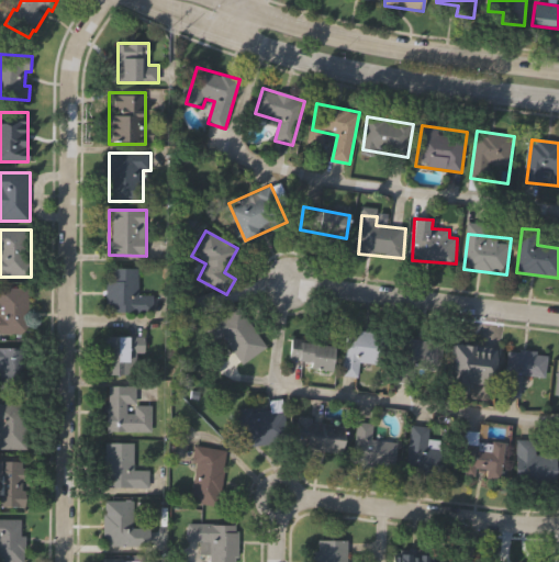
[(141,295),(155,295),(155,313),(108,313),(109,269),(141,269),(141,295)]
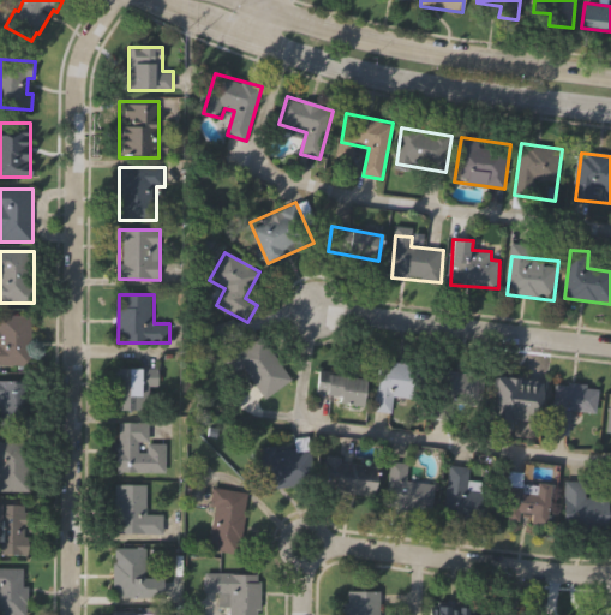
[(0,316),(33,316),(33,366),(0,366),(0,316)]
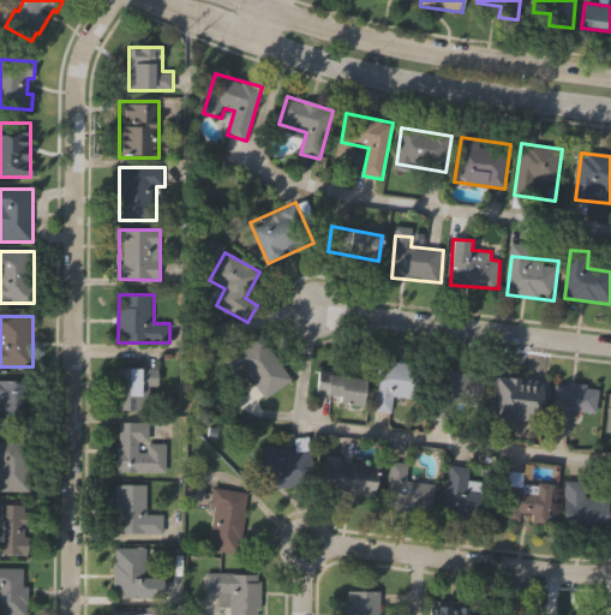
[(294,381),(265,400),(237,357),(264,338),(294,381)]
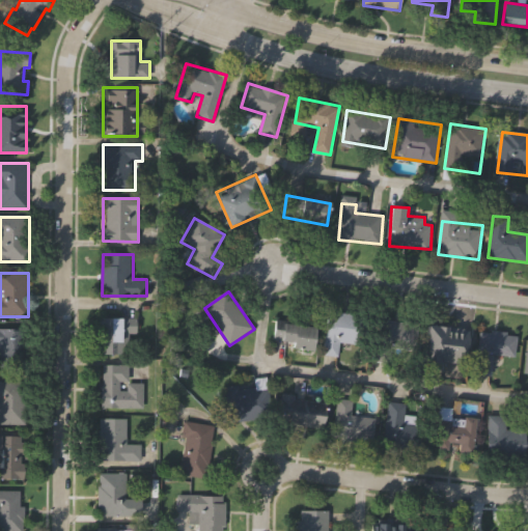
[(324,355),(329,312),(370,317),(366,348),(341,345),(339,357),(324,355)]
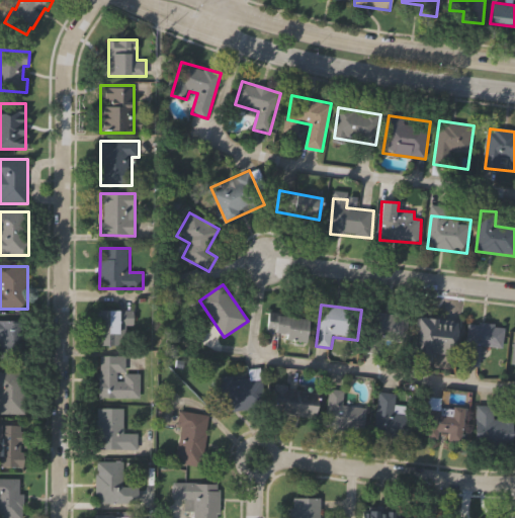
[(134,311),(133,346),(98,346),(99,311),(134,311)]
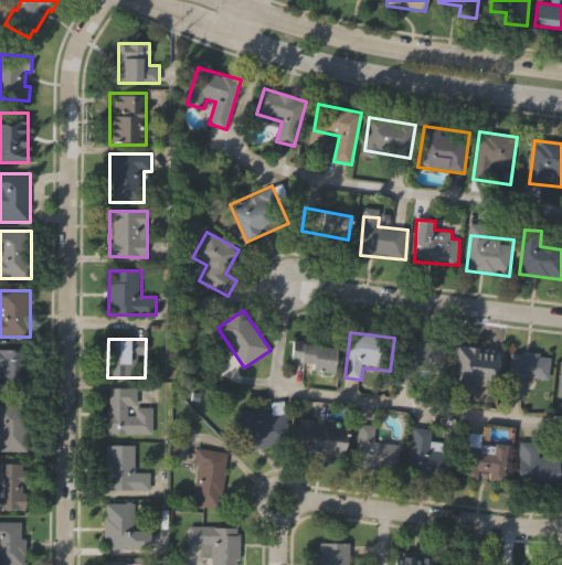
[(445,344),(442,374),(416,371),(415,385),(400,384),(405,340),(445,344)]
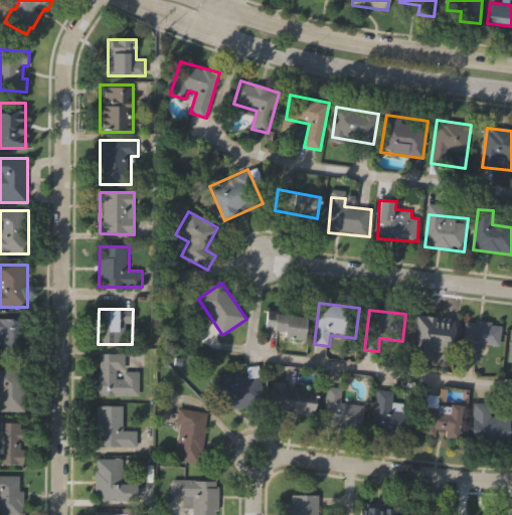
[(308,317),(305,339),(267,334),(269,312),(308,317)]
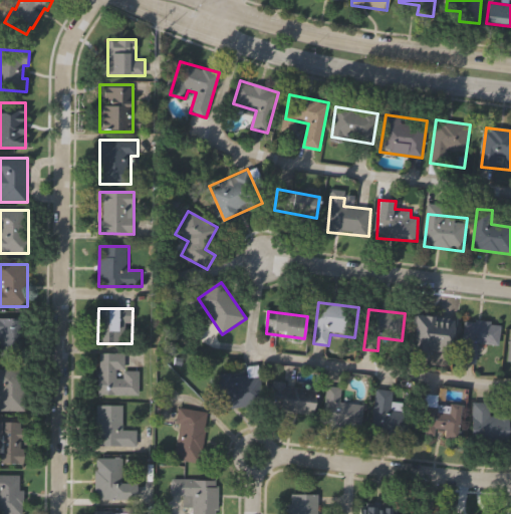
[(457,319),(453,347),(429,344),(427,357),(410,354),(416,313),(457,319)]
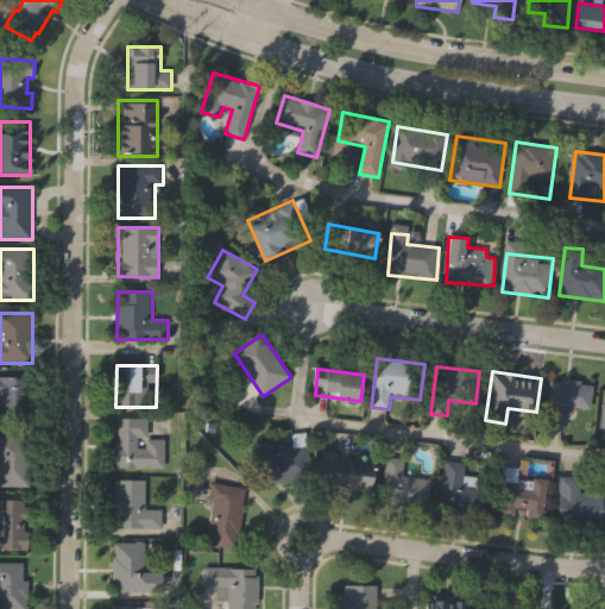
[(0,376),(26,377),(26,421),(0,421),(0,376)]
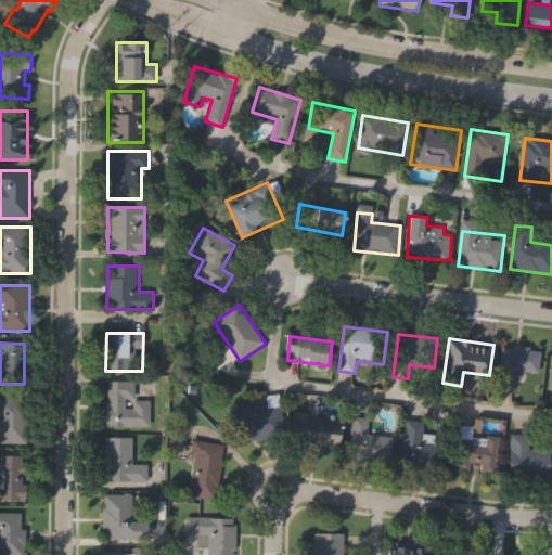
[(538,373),(516,371),(514,392),(497,390),(501,345),(541,349),(538,373)]
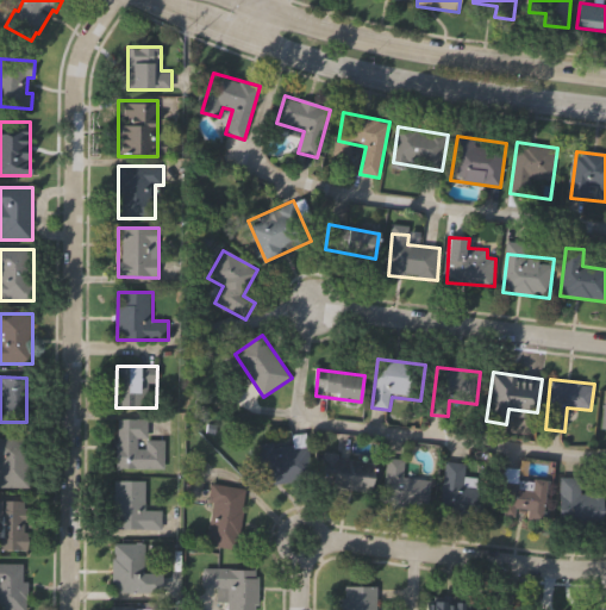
[(166,440),(166,470),(118,470),(118,419),(150,419),(150,440),(166,440)]
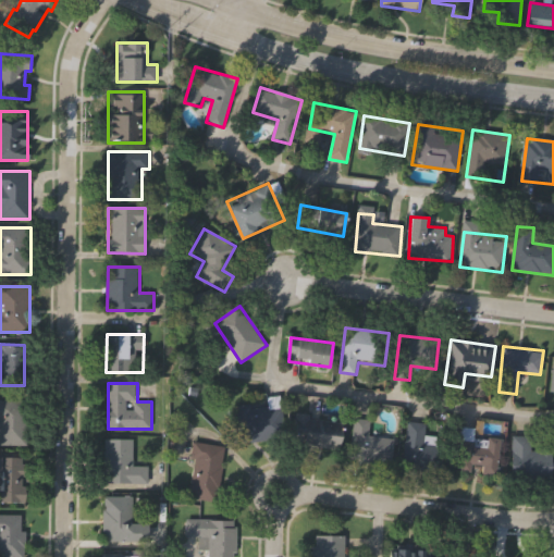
[(28,446),(0,446),(0,400),(28,400),(28,446)]
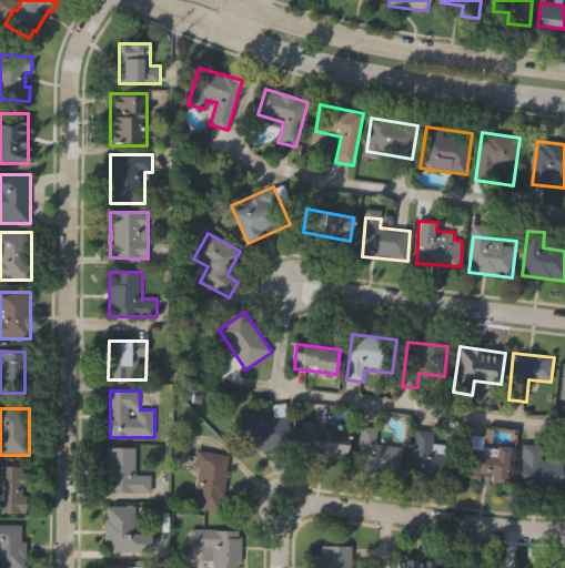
[(242,417),(285,414),(289,413),(292,447),(245,452),(242,417)]
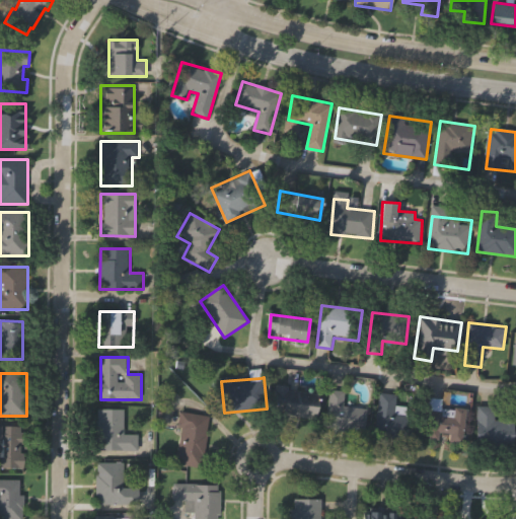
[(320,391),(317,419),(273,415),(276,387),(320,391)]
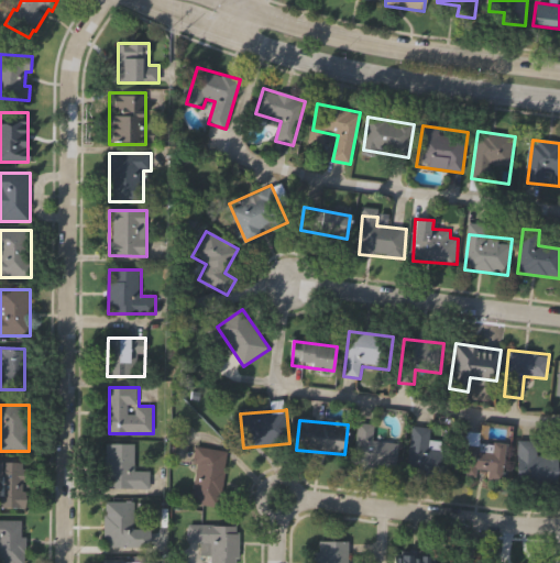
[(399,442),(397,468),(354,464),(359,423),(376,426),(374,440),(399,442)]
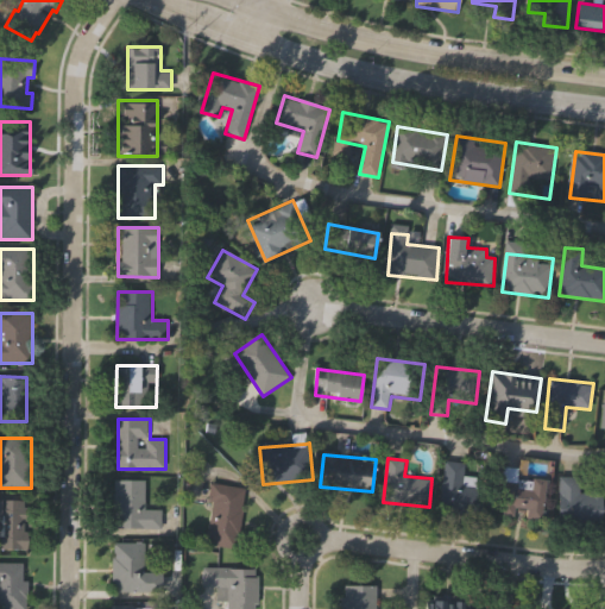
[(466,464),(465,476),(480,477),(477,515),(441,512),(446,462),(466,464)]
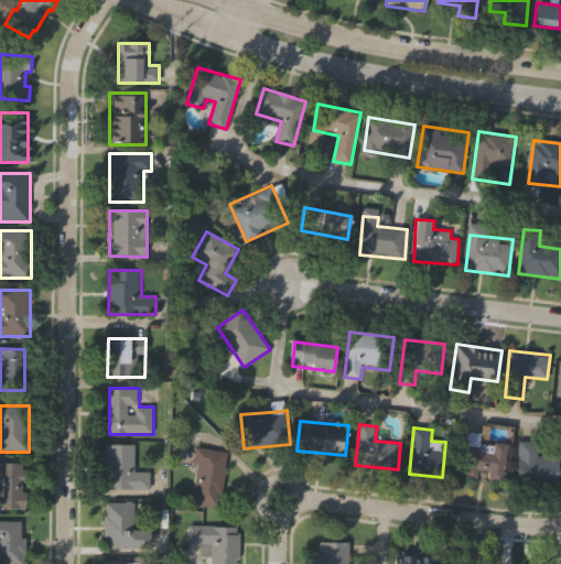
[(507,445),(503,483),(482,479),(482,477),(463,475),(467,440),(507,445)]
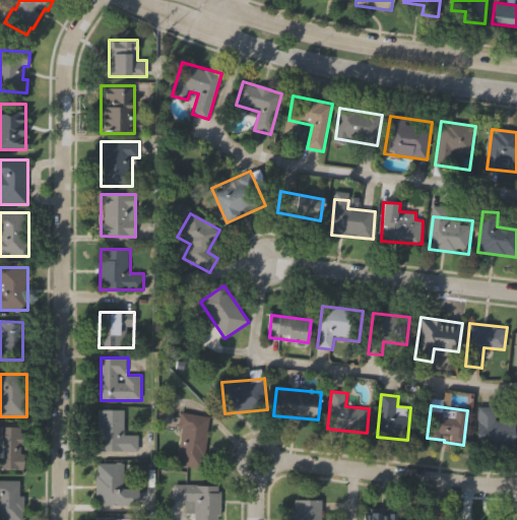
[(476,446),(477,407),(495,407),(495,418),(514,418),(514,446),(476,446)]
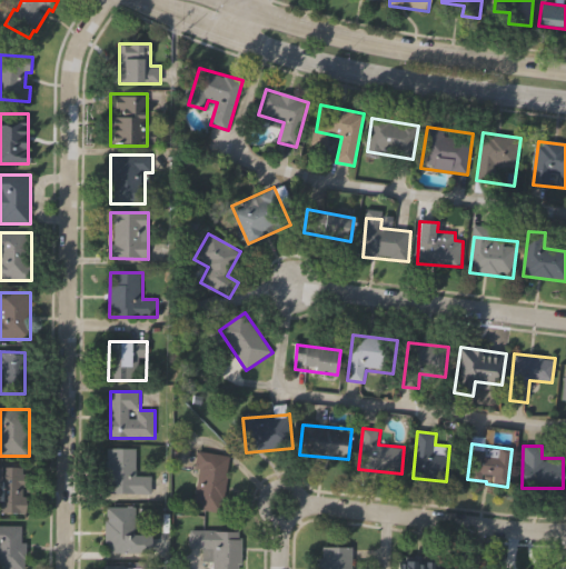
[(138,449),(138,477),(152,477),(152,495),(108,495),(108,449),(138,449)]
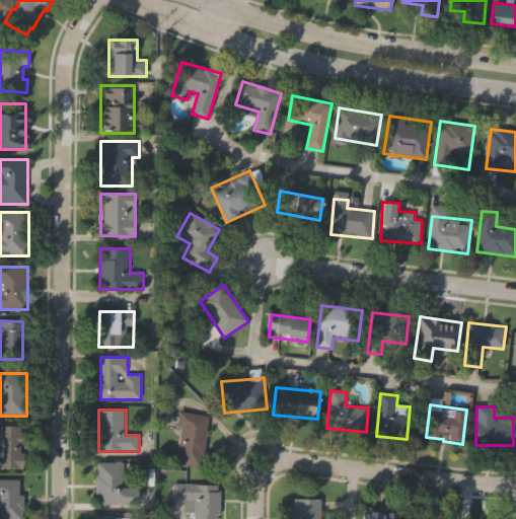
[(179,467),(206,468),(208,415),(181,414),(179,467)]
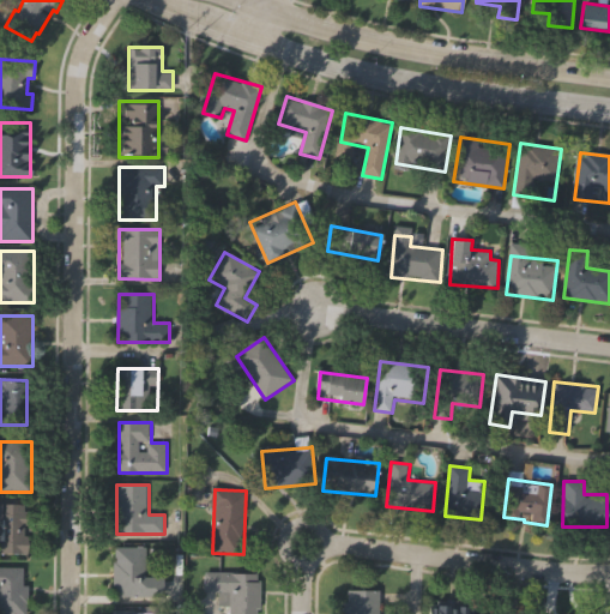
[(0,554),(29,554),(29,506),(0,505),(0,554)]
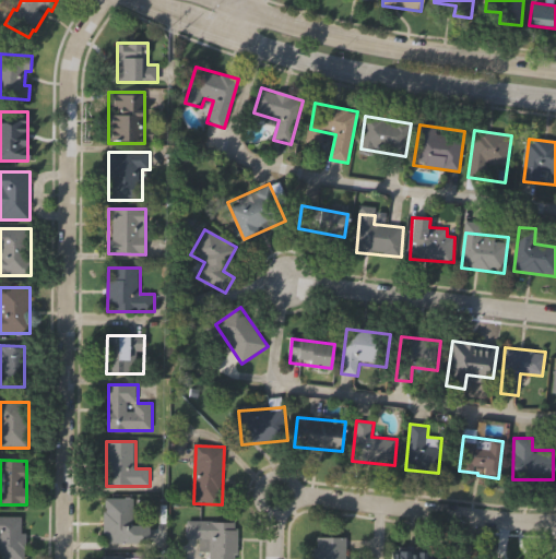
[(133,497),(133,523),(149,523),(149,542),(104,542),(104,497),(133,497)]
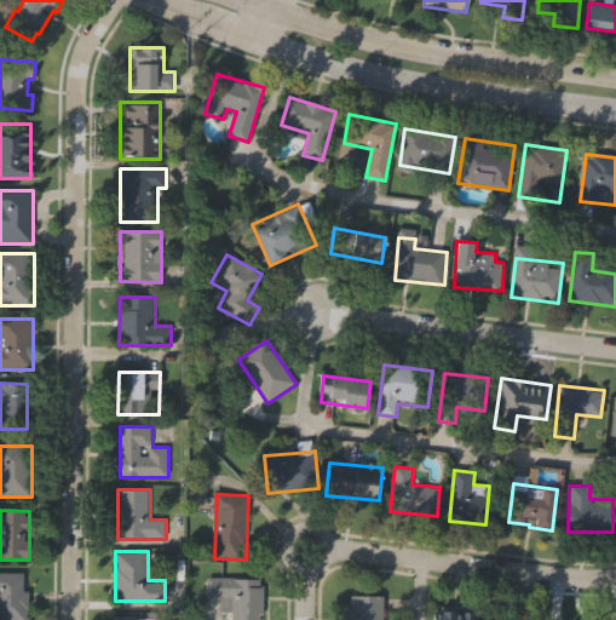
[(0,619),(0,570),(28,570),(29,619),(0,619)]
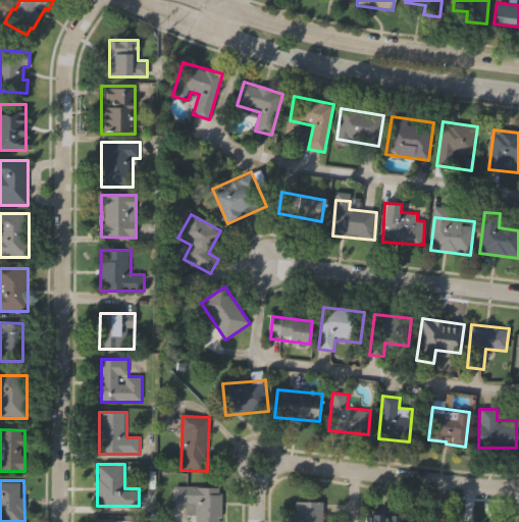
[(222,485),(222,521),(195,521),(195,502),(175,502),(175,485),(222,485)]
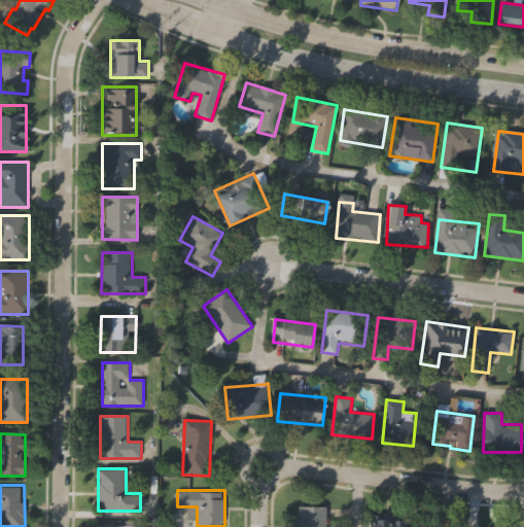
[(327,504),(326,526),(298,526),(298,504),(327,504)]
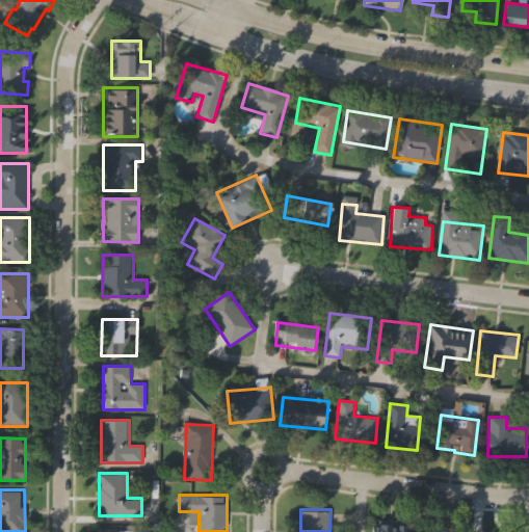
[(371,531),(371,522),(412,522),(412,531),(371,531)]
